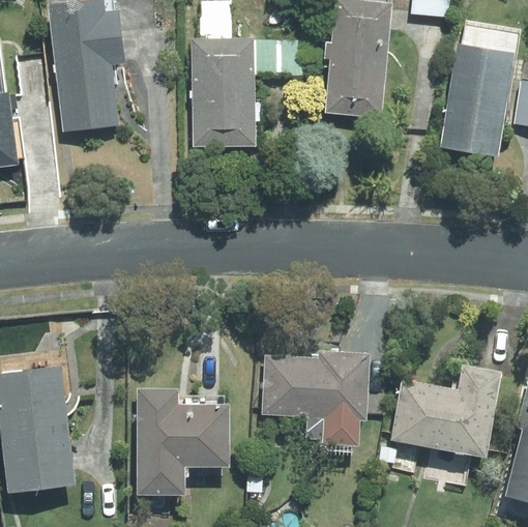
[(107,9),(105,0),(74,0),(48,3),(61,133),(119,125),(112,62),(124,61),(119,8),(107,9)]
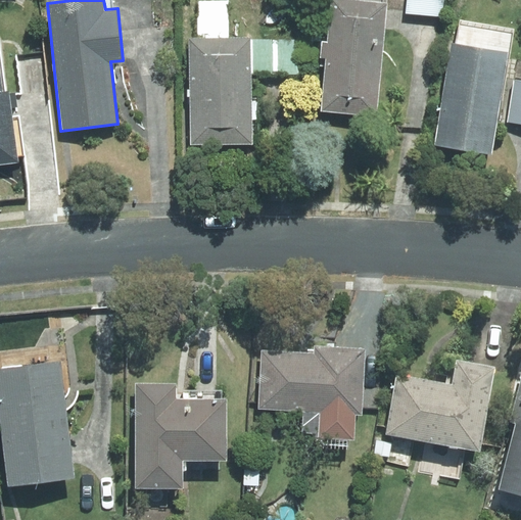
[(376,116),(387,2),(370,0),(330,0),(319,110),(376,116)]
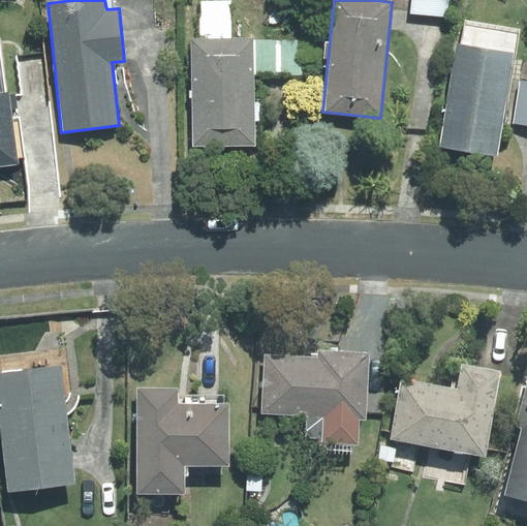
[(408,0),(407,14),(445,18),(447,0),(408,0)]
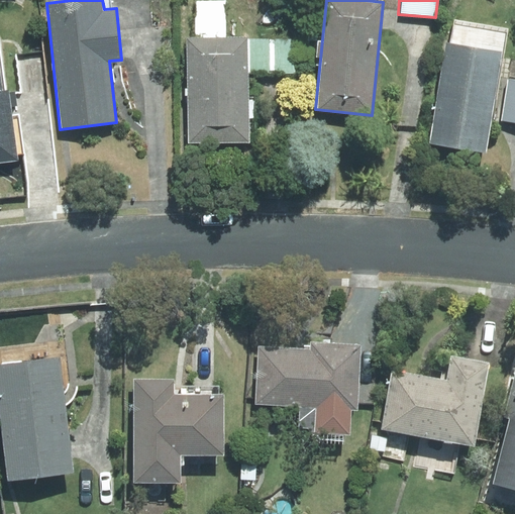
[(225,34),(225,2),(194,2),(194,34),(187,34),(188,143),(248,142),(248,76),(293,76),(293,39),(248,39),(248,35),(225,34)]
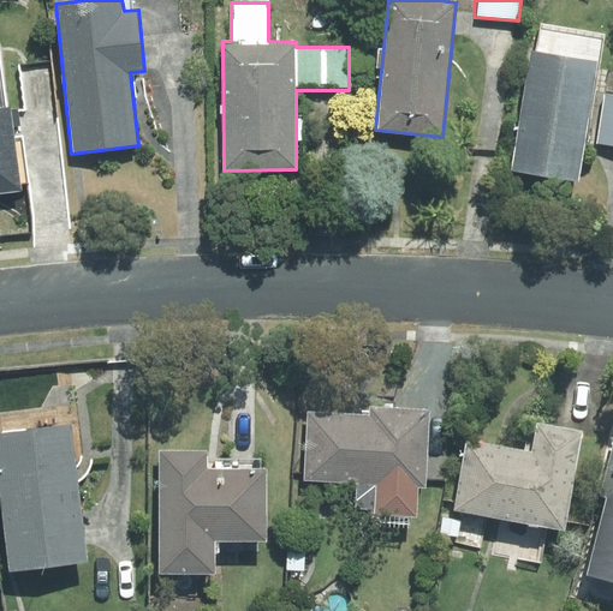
[(578,181),(597,60),(529,48),(510,171),(578,181)]
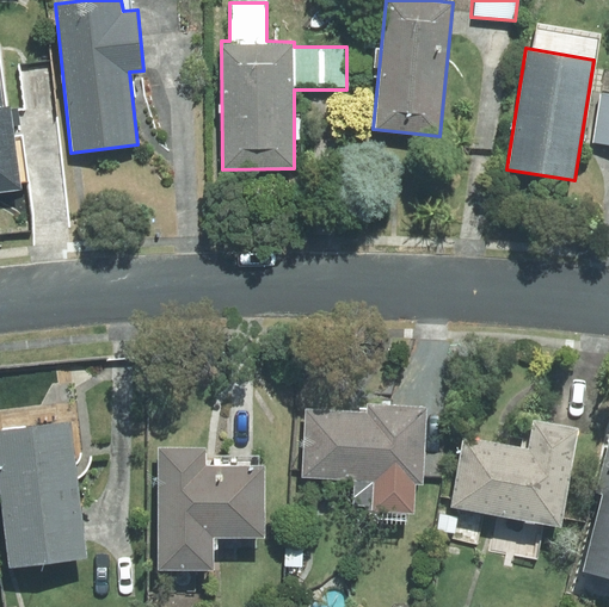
[(0,192),(22,190),(10,104),(2,105),(0,86),(0,192)]
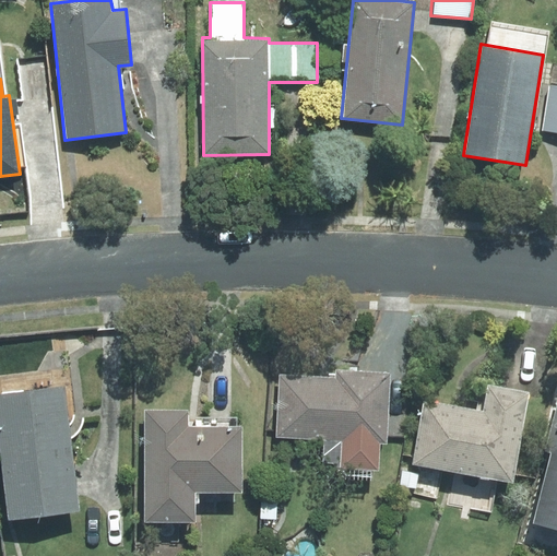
[(542,132),(556,133),(556,86),(548,86),(542,132)]
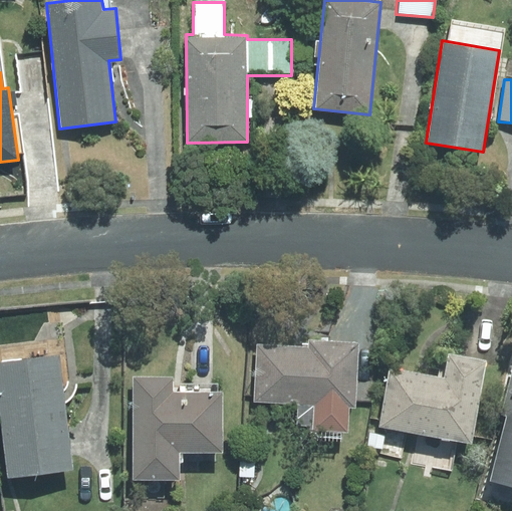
[(308,340),(307,347),(255,345),(253,404),(313,406),(312,431),(347,432),(348,407),(356,408),(358,342),(308,340)]
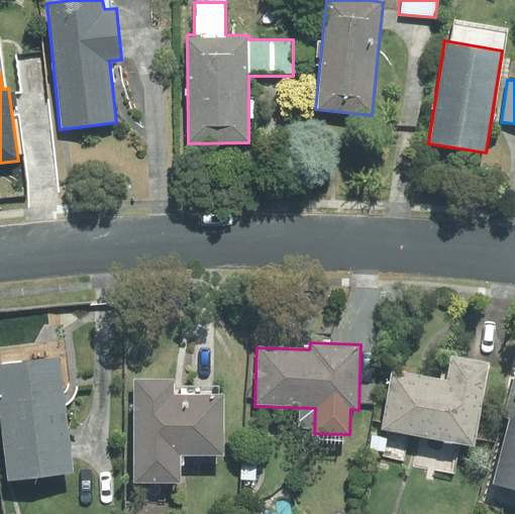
[(0,422),(6,481),(74,473),(62,357),(0,364),(0,422)]
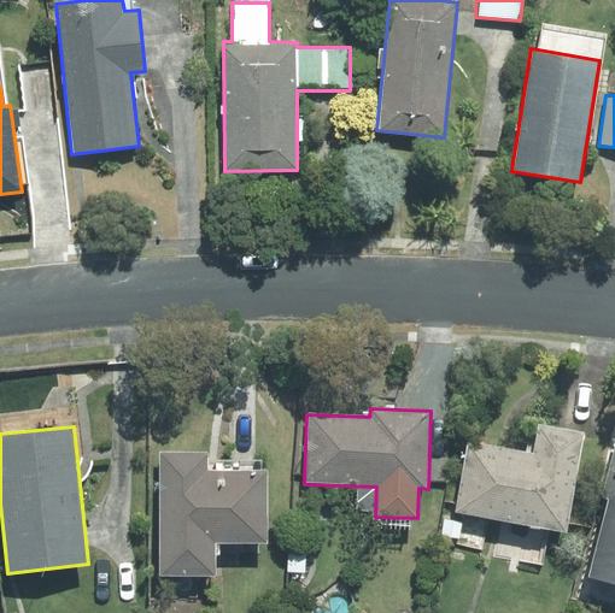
[(454,514),(567,534),(583,434),(538,426),(533,455),(466,443),(454,514)]
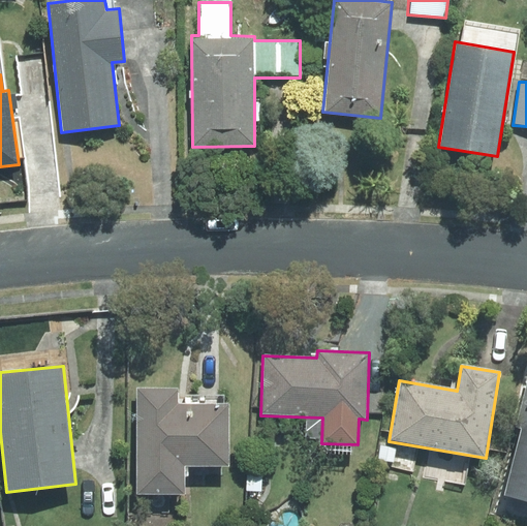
[(526,379),(515,430),(520,431),(502,499),(526,504),(526,379)]
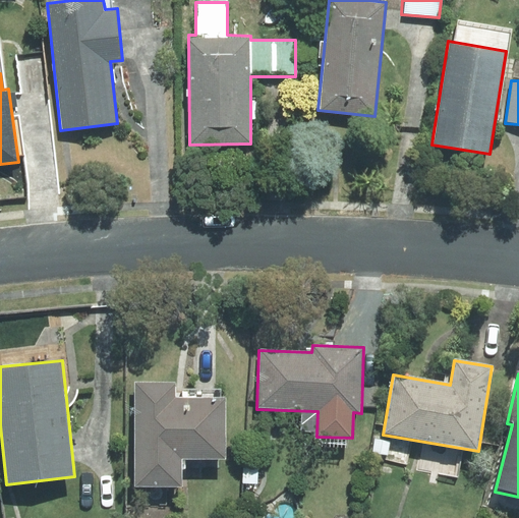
[(176,397),(175,382),(133,383),(133,486),(140,486),(141,506),(168,506),(168,486),(182,486),(182,459),(226,459),(226,397),(176,397)]
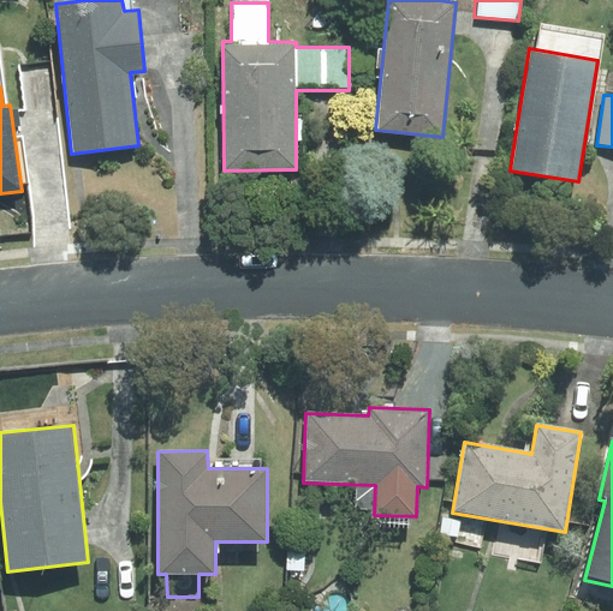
[(477,549),(480,531),(462,528),(459,545),(477,549)]
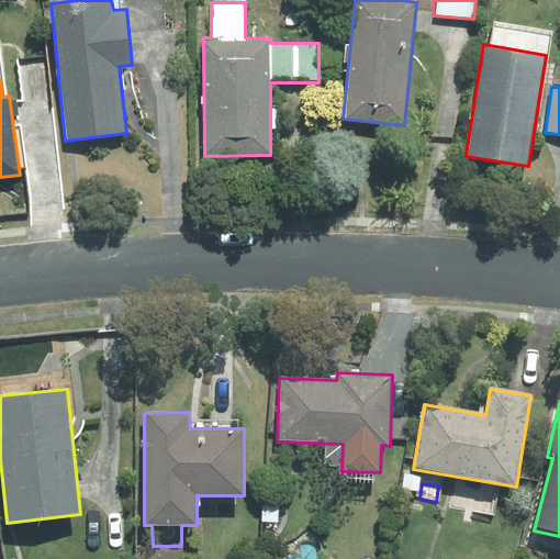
[(277,524),(278,500),(261,500),(260,523),(277,524)]
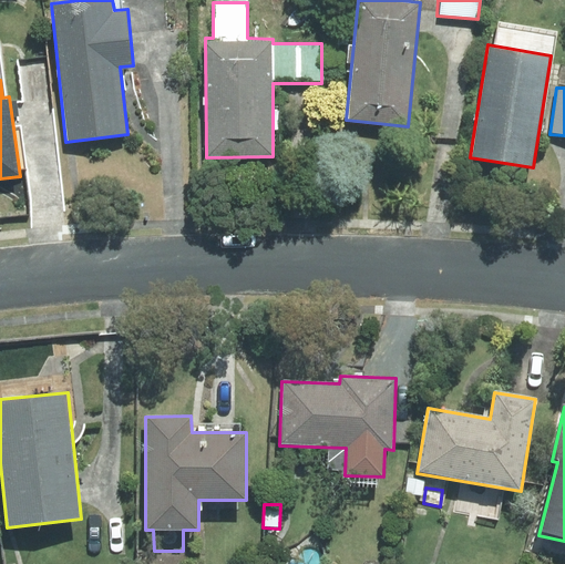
[(67,559),(58,544),(47,551),(54,563),(61,563),(67,559)]
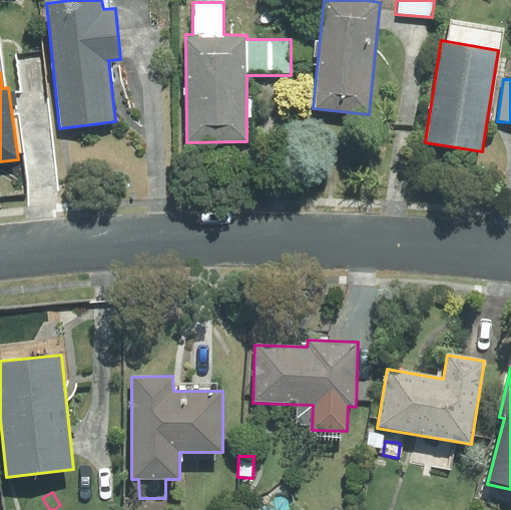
All buildings are outlined.
